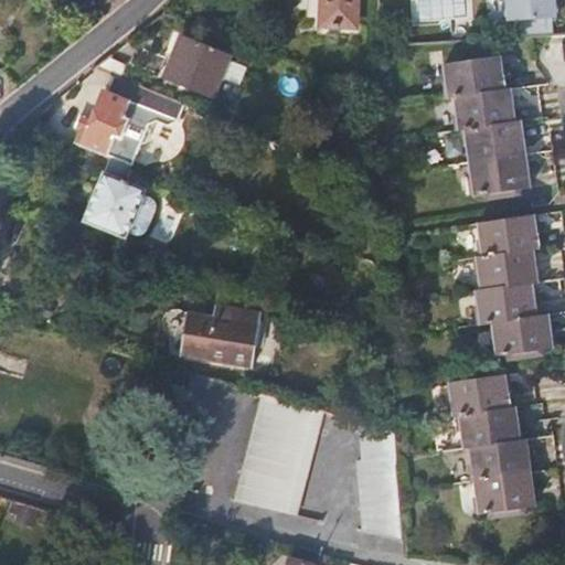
[(352,0),(319,0),(319,7),(301,6),(299,22),(318,24),(351,27),(352,0)]
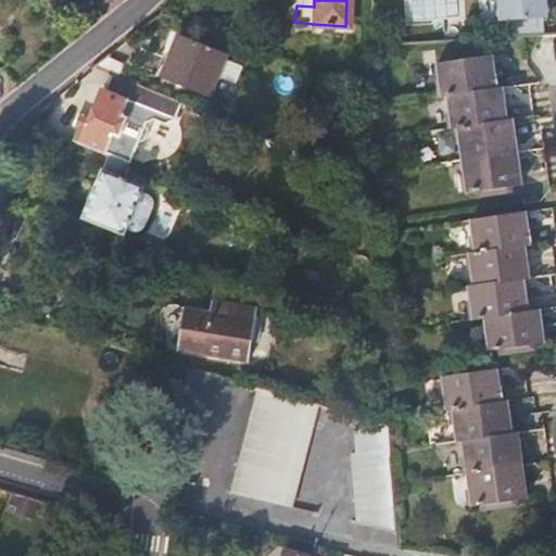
[(547,0),(494,0),(496,24),(550,21),(547,0)]
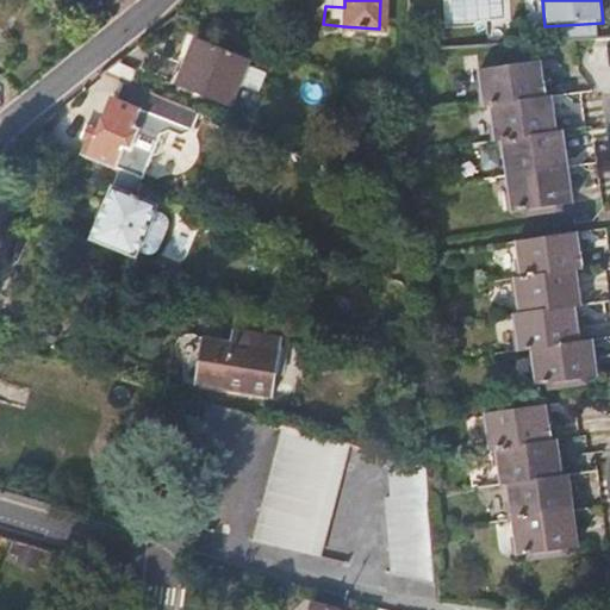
[(249,60),(197,38),(179,86),(230,106),(249,60)]
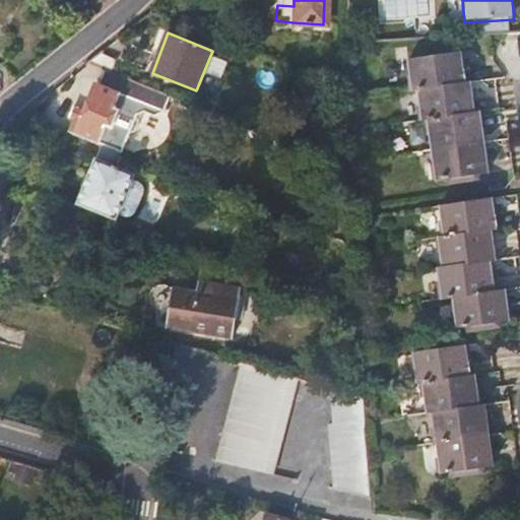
[(117,59),(102,52),(88,63),(105,69),(112,72),(117,59)]
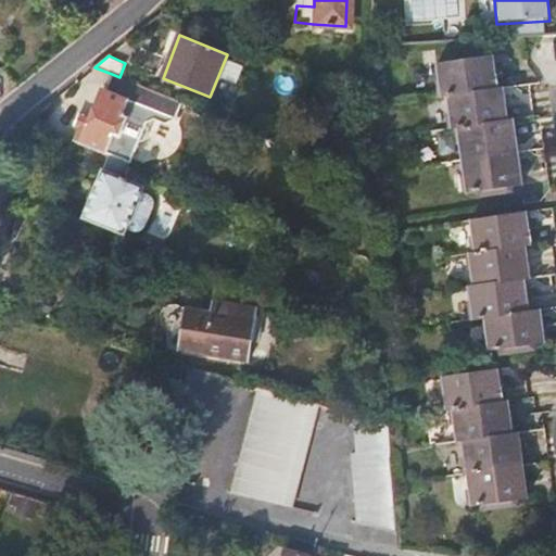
[(436,67),(441,98),(444,98),(494,90),(489,58),(436,67)]
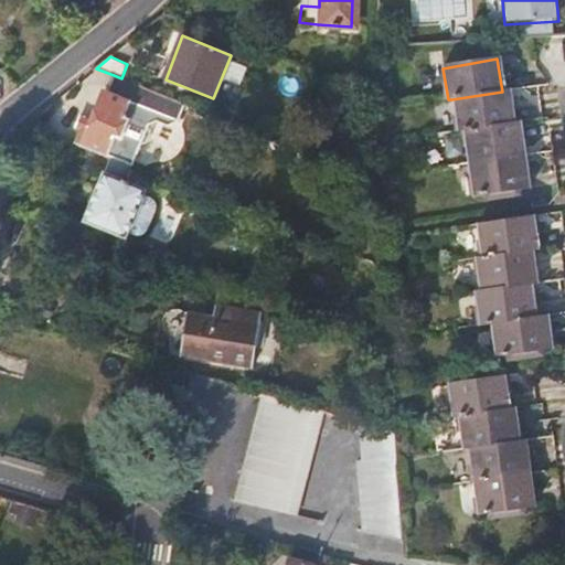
[(178,102),(121,78),(114,75),(109,88),(105,89),(93,119),(86,117),(75,142),(103,156),(109,156),(110,156),(132,164),(138,147),(147,142),(151,132),(148,127),(151,118),(160,123),(172,116),(178,102)]
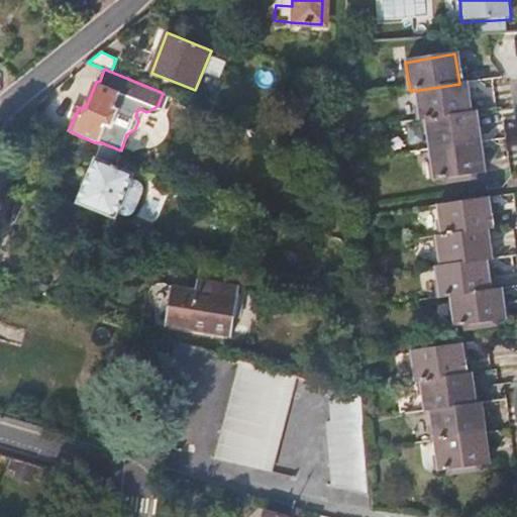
[(459,84),(413,91),(416,120),(422,119),(468,113),(462,84),(459,84)]
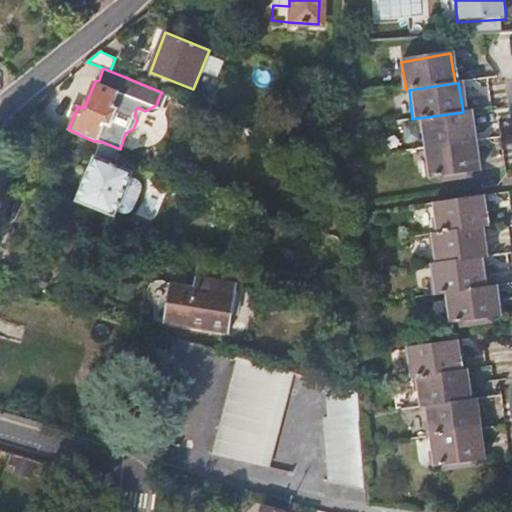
[(418,118),(423,149),(472,142),(468,111),(463,112),(418,118)]
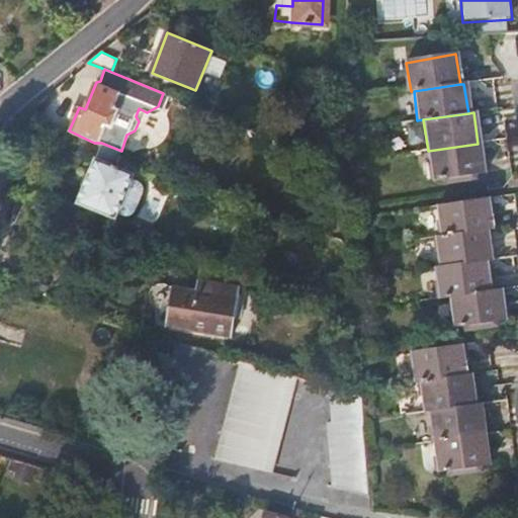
[(116,166),(121,151),(101,143),(80,204),(118,218),(133,172),(116,166)]
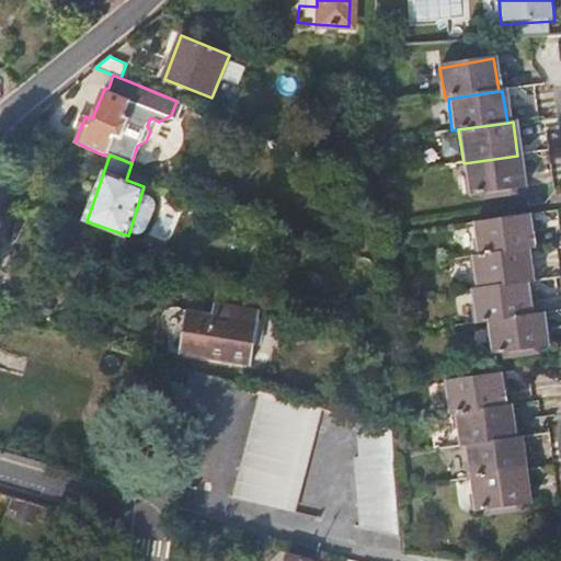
[(517,156),(464,163),(468,196),(522,189),(517,156)]
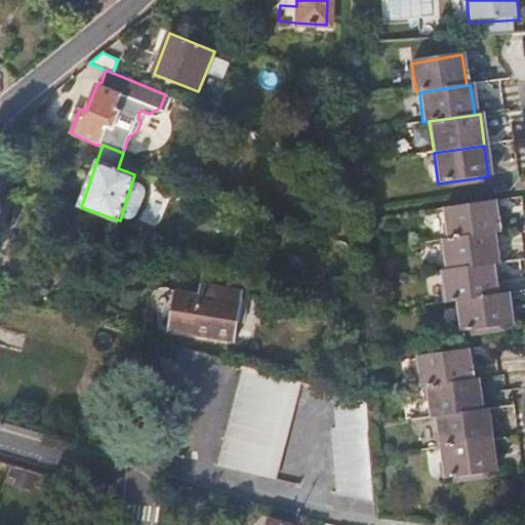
[(0,168),(0,191),(6,193),(12,173),(0,168)]
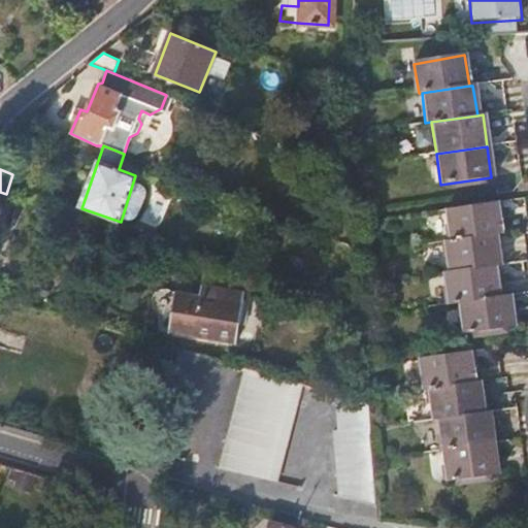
[(496,237),(499,236),(494,203),(442,209),(449,244),(496,237)]
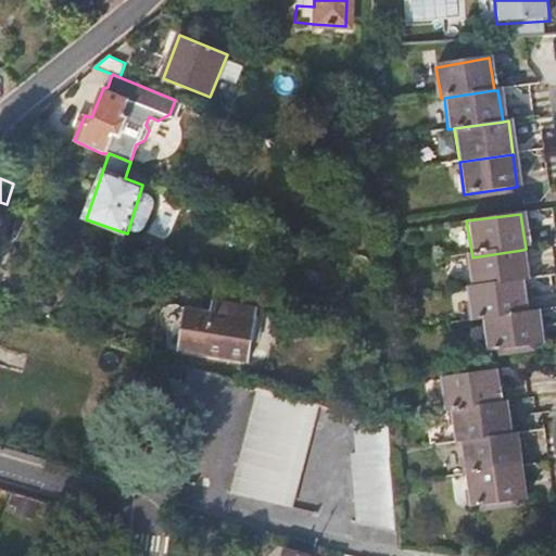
[(527,281),(522,250),(472,257),(469,257),(474,289),(520,282),(527,281)]
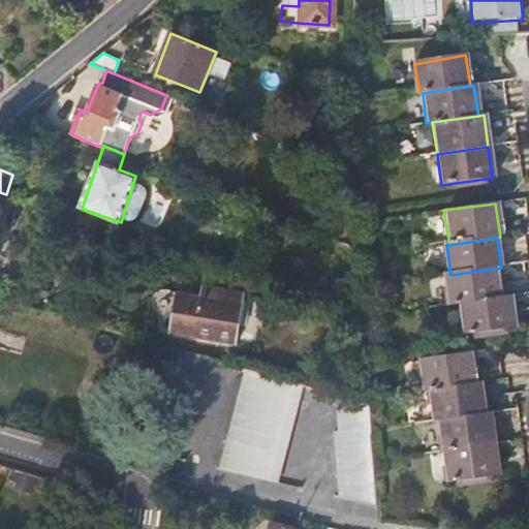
[(443,276),(447,306),(459,304),(500,297),(495,269),(450,275),(443,276)]
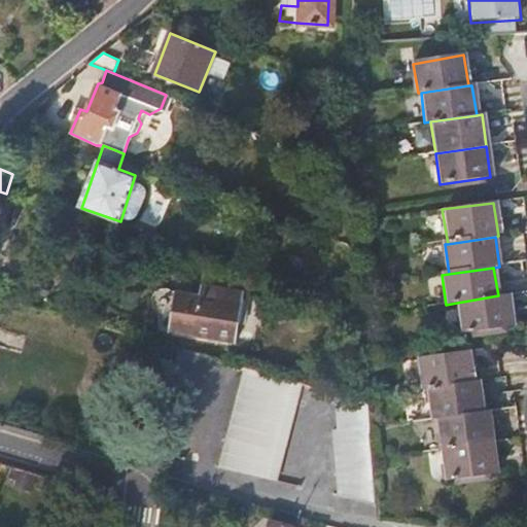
[(219,304),(178,294),(169,330),(211,341),(219,304)]
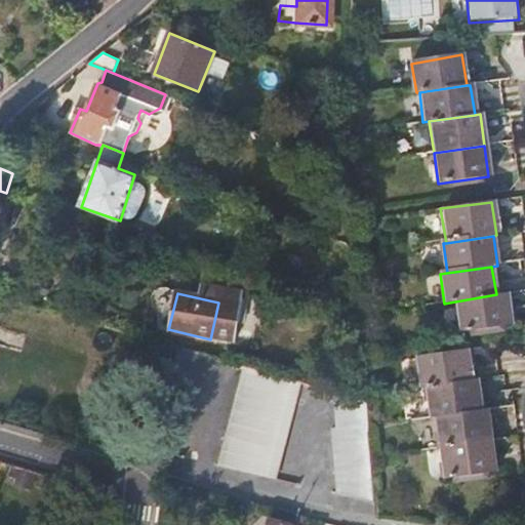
[(511,324),(507,293),(496,294),(455,301),(460,332),(511,324)]
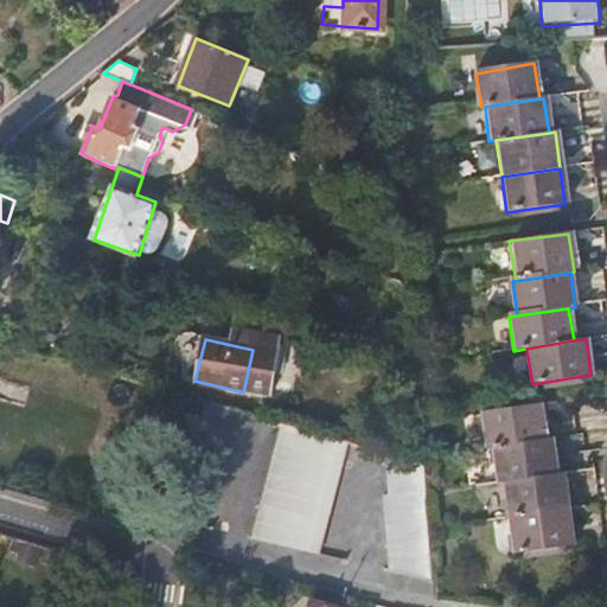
[(209,403),(180,486),(212,494),(241,411),(209,403)]
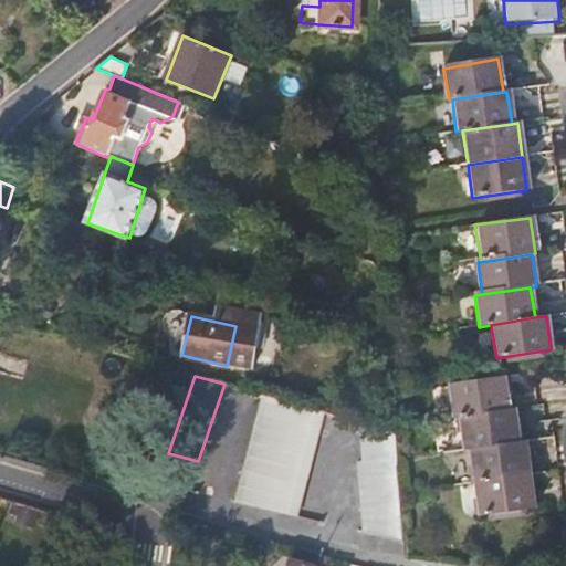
[(460,419),(511,411),(506,378),(449,387),(454,420),(460,419)]
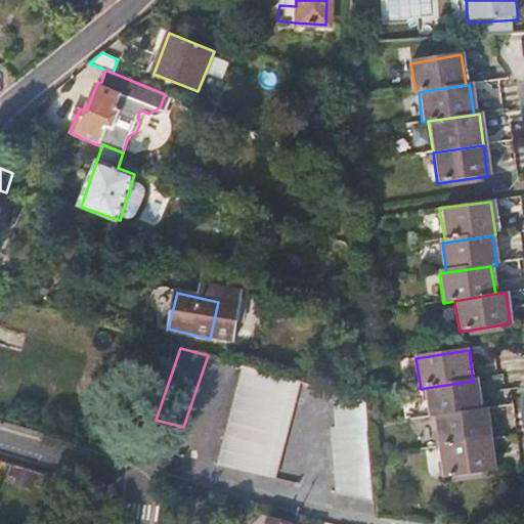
[(218,466),(276,479),(299,382),(242,365),(218,466)]
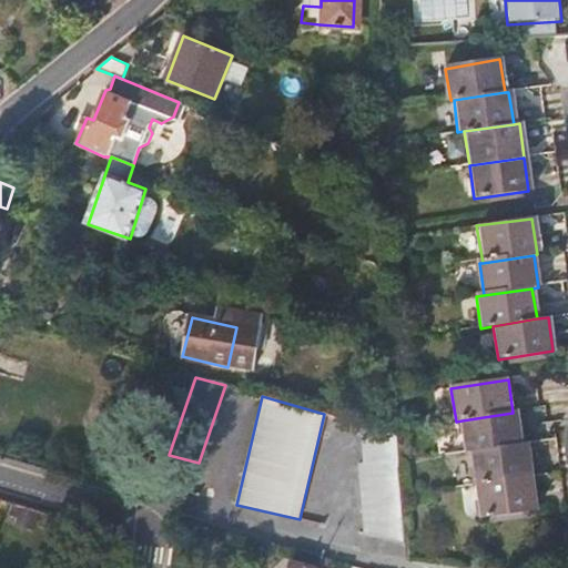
[(468,453),(470,453),(525,444),(518,412),(513,413),(462,421),(468,453)]
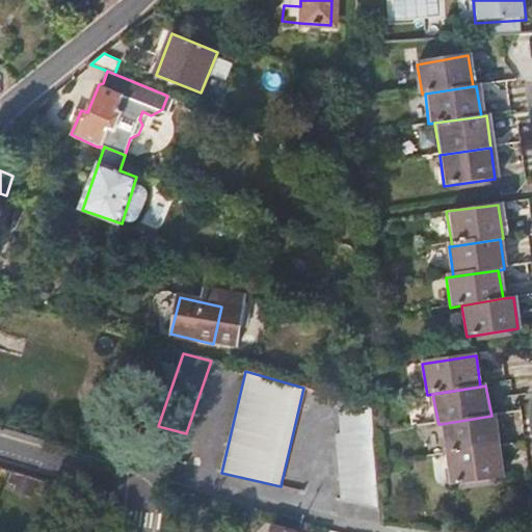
[(343,500),(379,508),(375,468),(372,440),(374,435),(374,434),(371,406),(336,397),(339,434),(336,434),(343,500)]
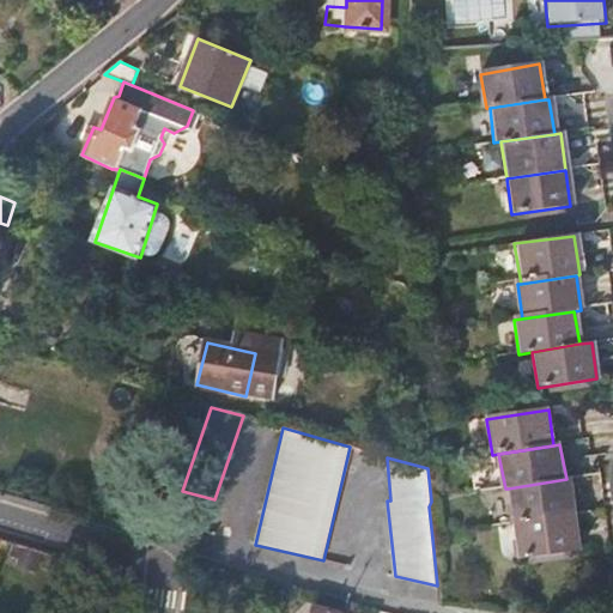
[(514,525),(574,514),(568,479),(566,479),(508,489),(514,525)]
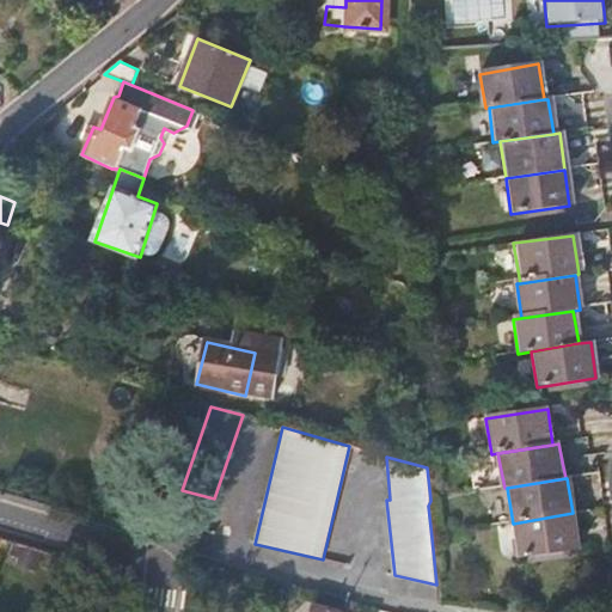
[(580,550),(573,513),(513,524),(519,560),(580,550)]
